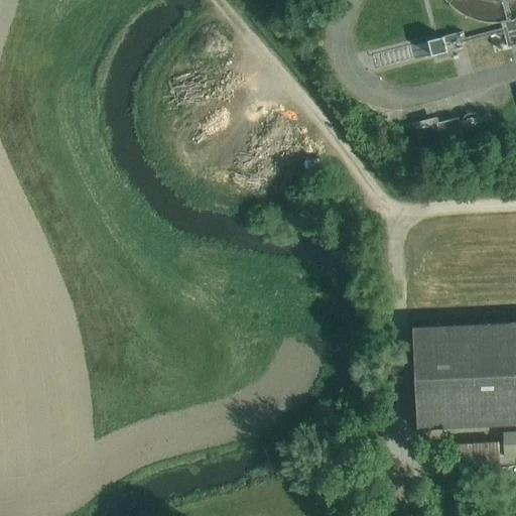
[(515,0),(483,0),(484,13),(515,11),(515,0)]
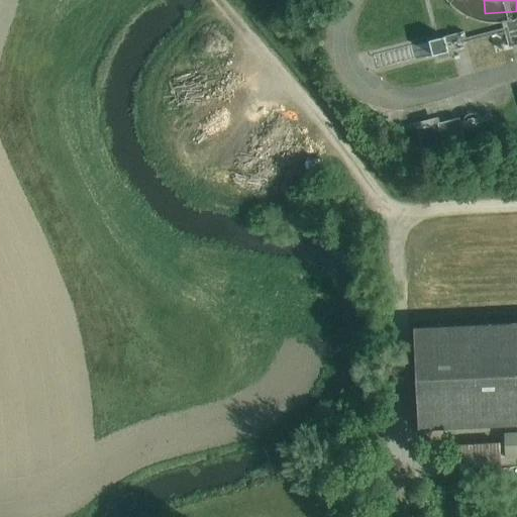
[(506,23),(503,23),(509,46),(516,44),(516,19),(513,21),(506,23)]
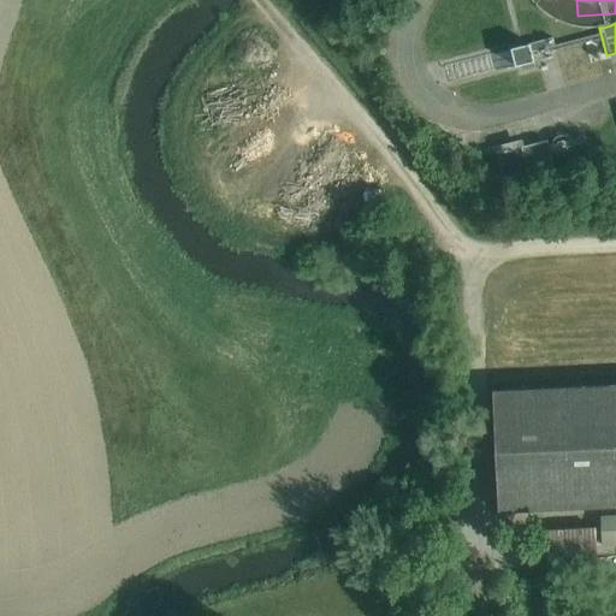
[(531,42),(511,48),(516,65),(535,60),(531,42)]
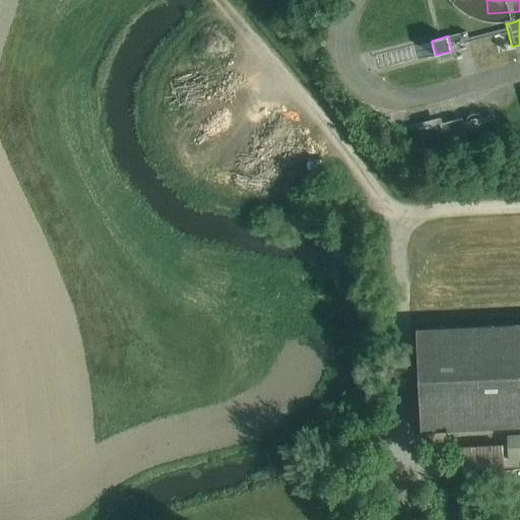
[(462,118),(442,123),(447,144),(468,139),(462,118)]
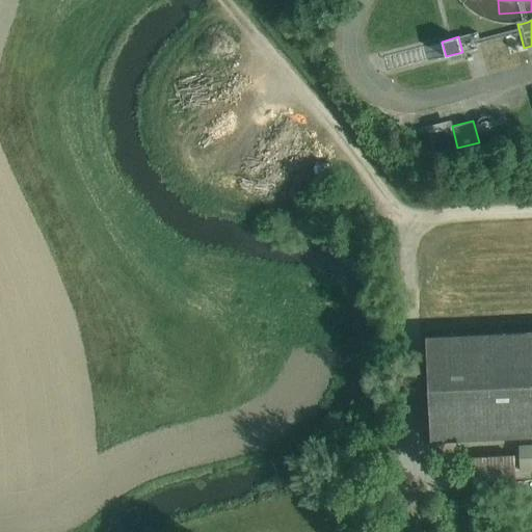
[(531,331),(426,337),(430,442),(531,436),(531,331)]
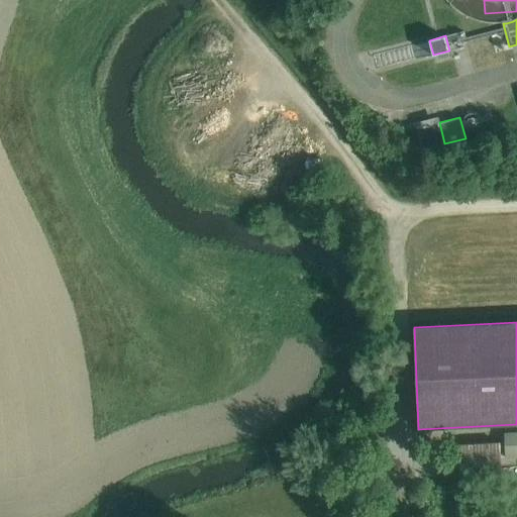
[(516,432),(504,433),(505,457),(516,457),(516,432)]
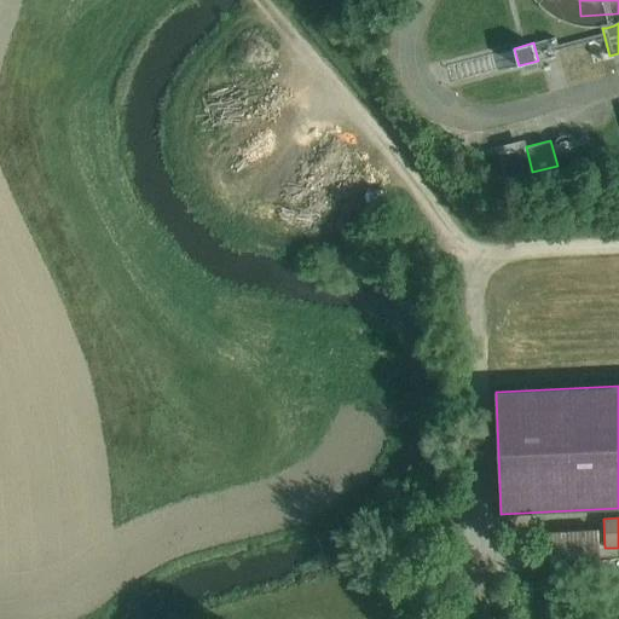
[(600,530),(548,532),(550,573),(602,571),(600,530)]
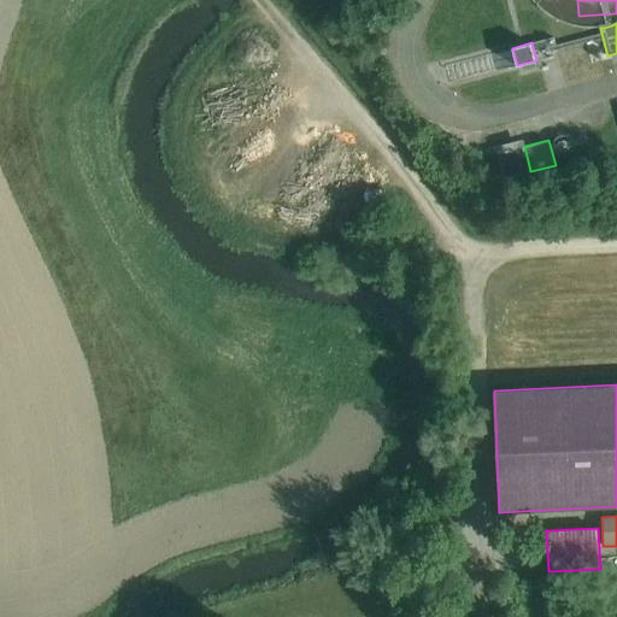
[(530,616),(528,581),(521,582),(523,616),(530,616)]
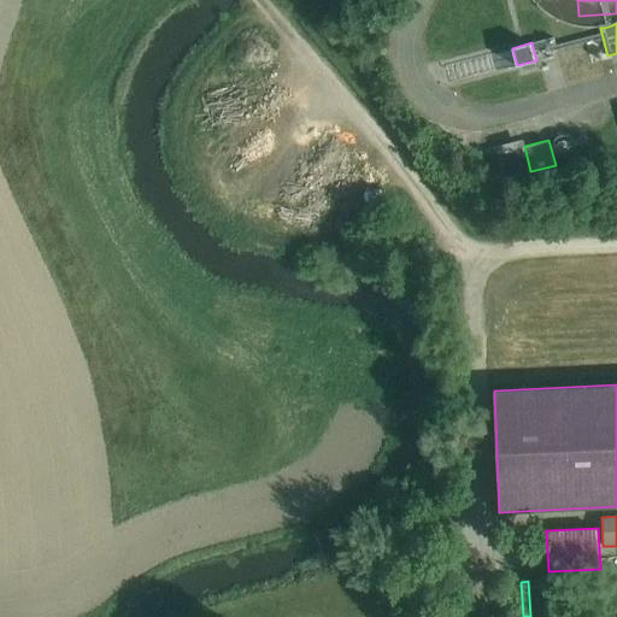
All buildings are outlined.
